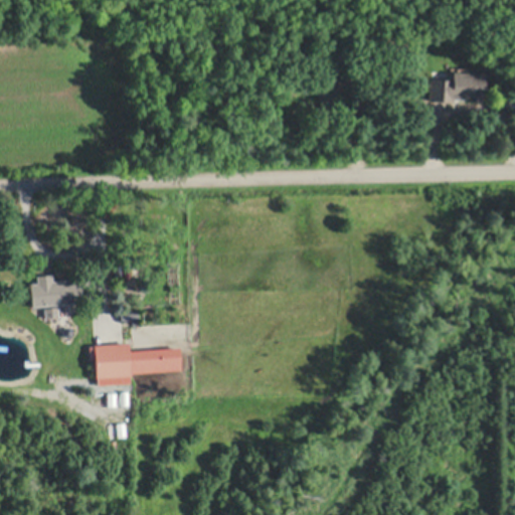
[(484,73),(483,103),(474,103),(474,99),(457,98),(457,104),(441,104),(441,101),(428,100),(430,79),(452,80),(453,72),(484,73)]
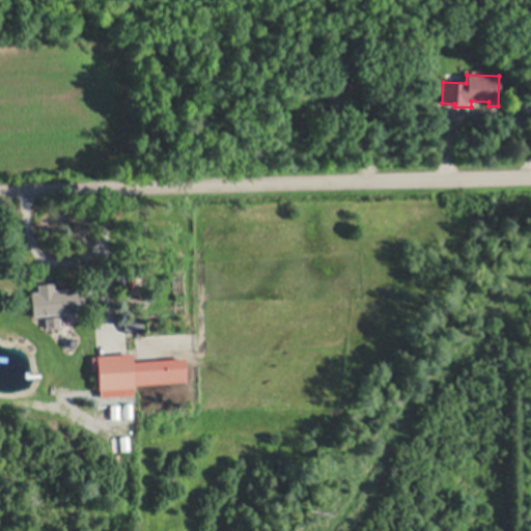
[(53,282),(54,288),(82,286),(84,309),(33,314),(31,290),(39,289),(38,284),(53,282)]
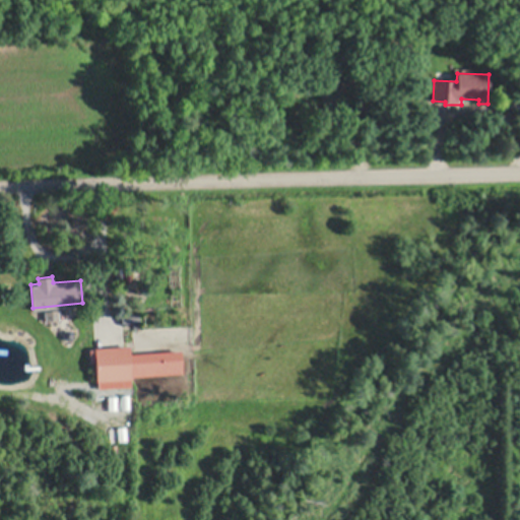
[(58,321),(47,322),(46,311),(57,310),(58,321)]
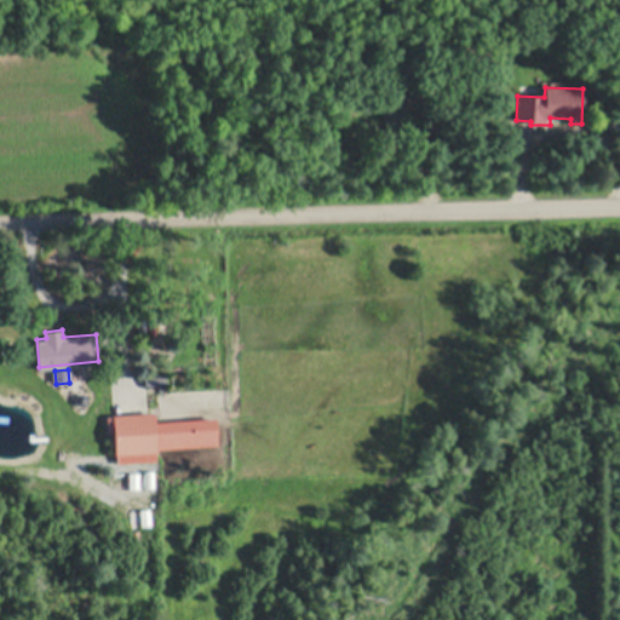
[(167,385),(147,388),(145,374),(166,373),(167,385)]
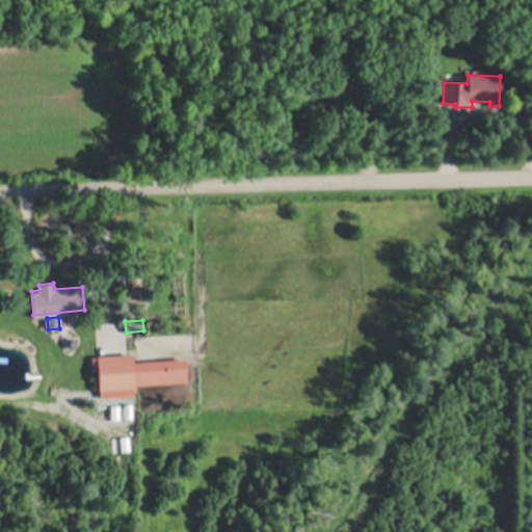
[(132,353),(133,363),(185,358),(187,380),(133,384),(134,394),(102,397),(101,390),(100,390),(98,371),(94,371),(92,358),(97,357),(97,356),(132,353)]
